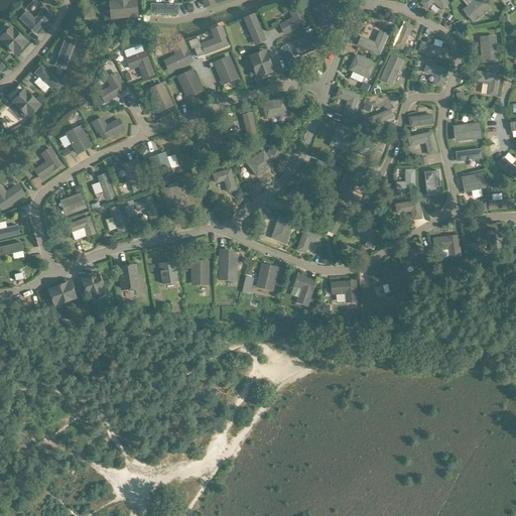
[(329,0),(311,8),(321,29),(327,27),(330,33),(342,28),(329,0)]
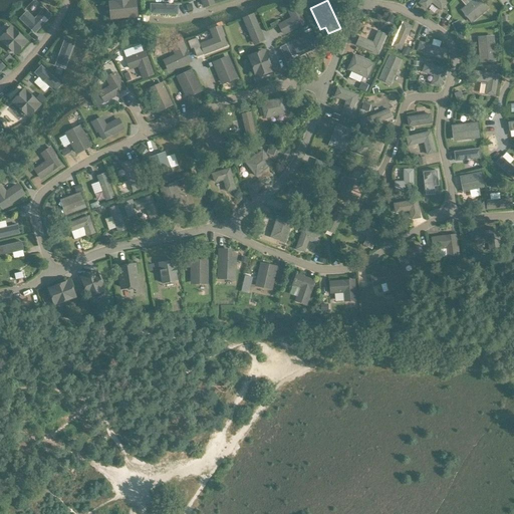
[(443,0),(421,0),(418,4),(426,10),(432,4),(441,11),(447,4),(443,0)]
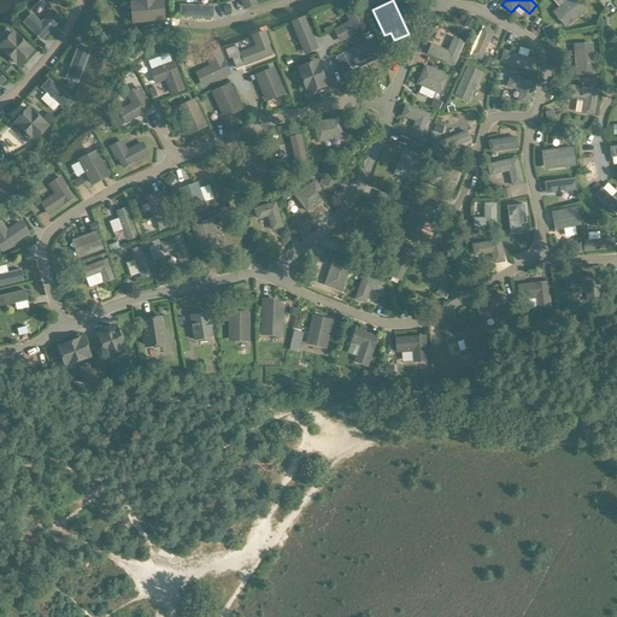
[(574,0),(569,0),(554,13),(565,28),(585,12),(574,0)]
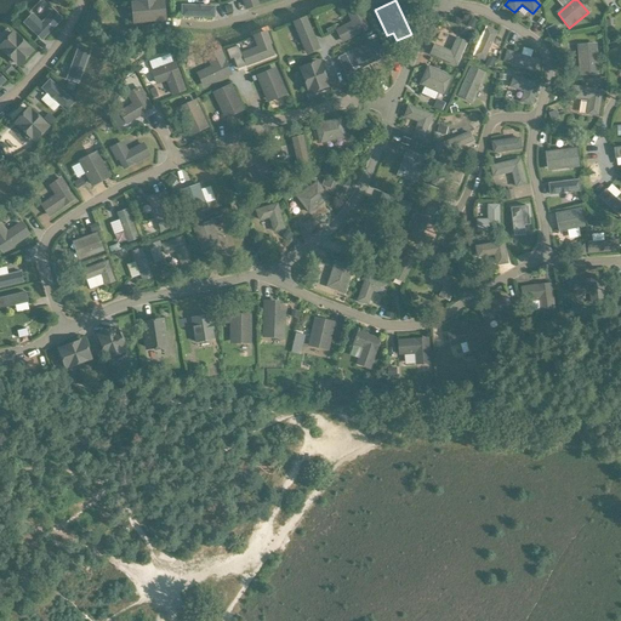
[(140,11),(134,11),(135,23),(149,21),(149,18),(164,16),(163,4),(155,4),(155,1),(140,4),(140,11)]
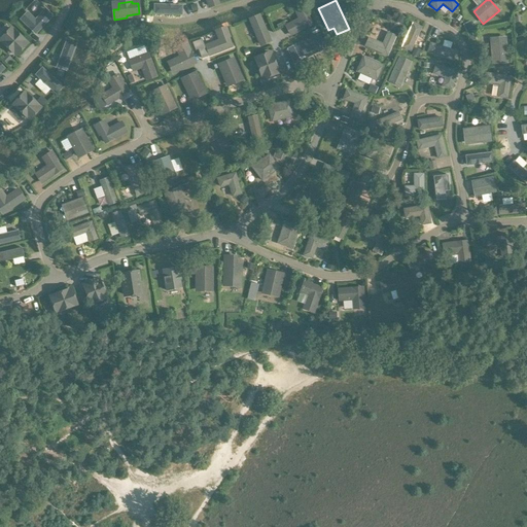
[(155,5),(154,14),(181,15),(182,6),(173,6),(172,5),(168,5),(167,6),(155,5)]
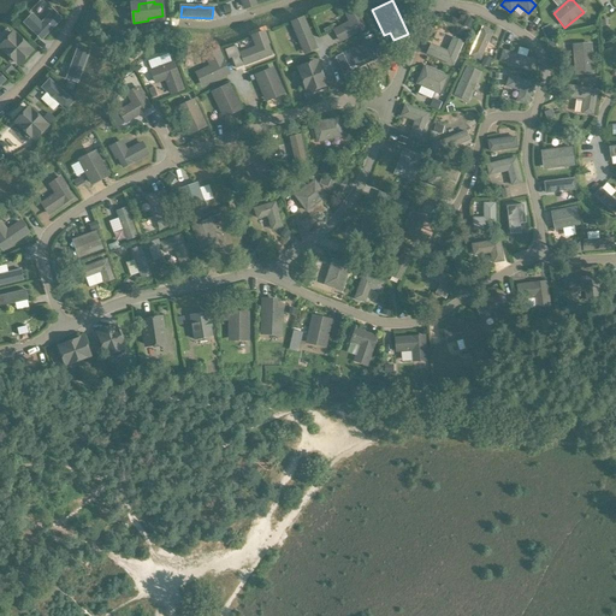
[(363,18),(357,6),(343,12),(348,22),(332,30),(339,43),(366,29),(361,19),(363,18)]
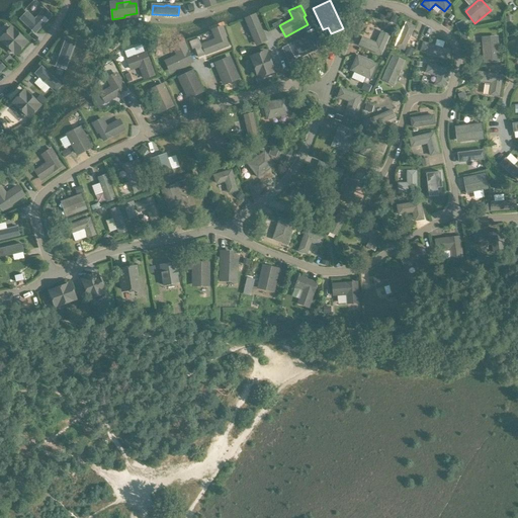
[(26,13),(20,19),(28,27),(29,25),(36,32),(52,16),(45,10),(34,20),(26,13)]
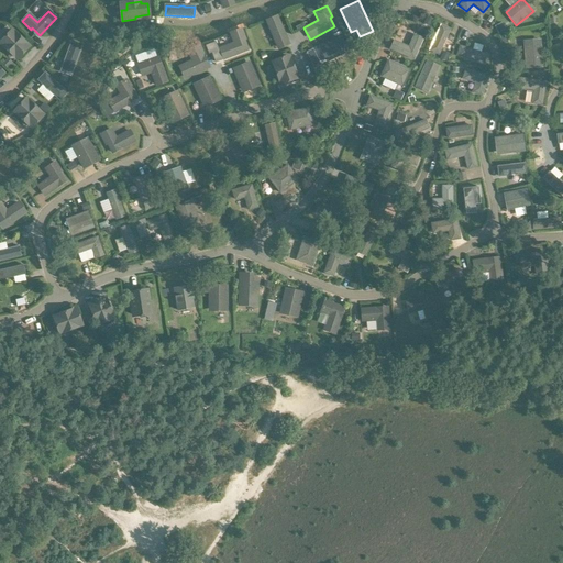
[(427,17),(423,23),(429,28),(433,20),(427,17)]
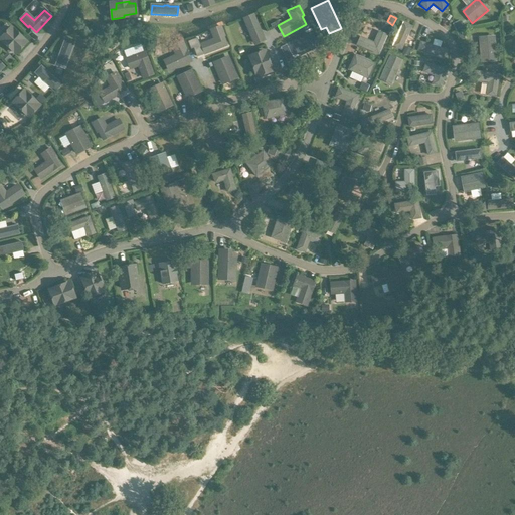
[(244,19),(243,20),(245,23),(246,24),(255,44),(263,40),(252,16),(248,18),(247,17),(244,19)]
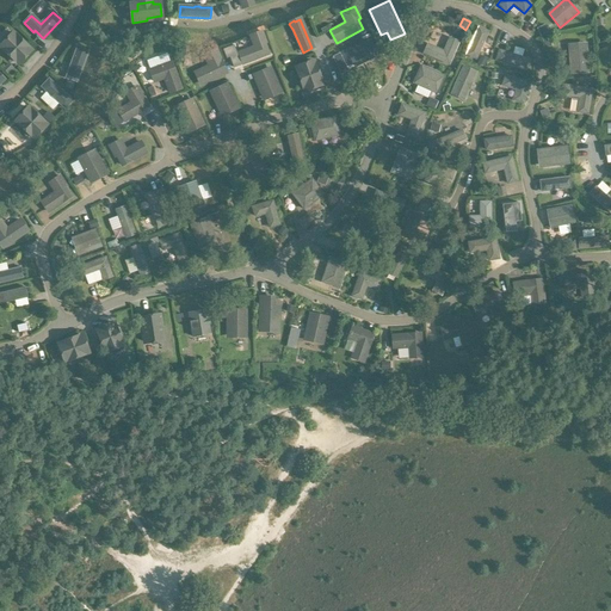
[(544,25),(537,29),(541,36),(548,32),(544,25)]
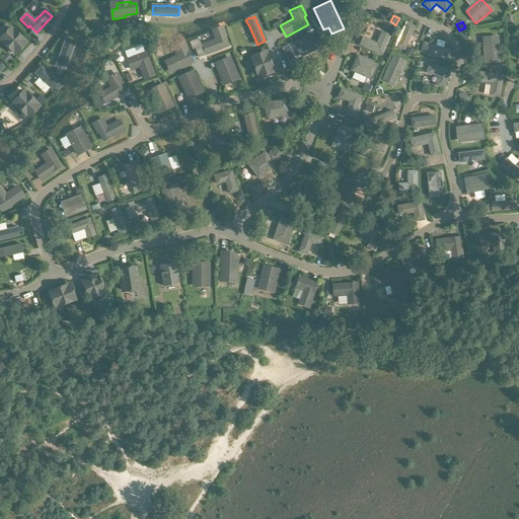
[(404,52),(416,27),(405,22),(394,48),(404,52)]
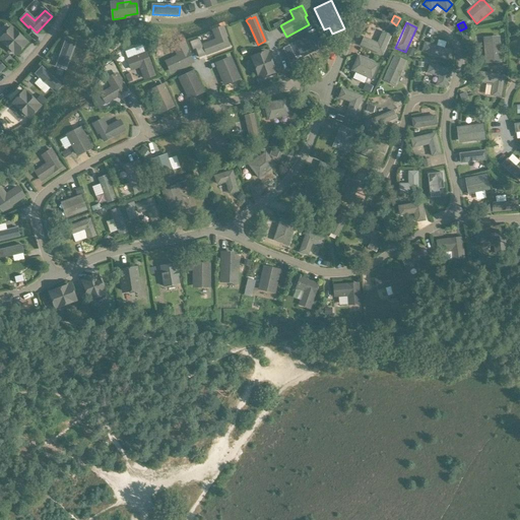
[(223,26),(211,30),(215,40),(201,45),(205,56),(230,47),(226,39),(228,38),(223,26)]
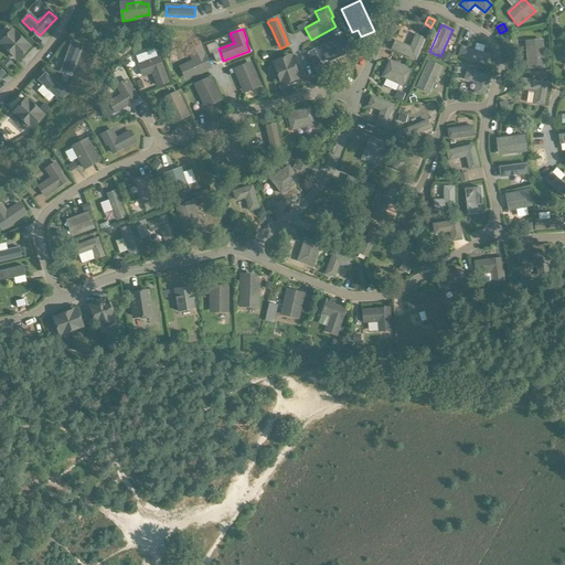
[(12,32),(1,44),(17,59),(29,48),(12,32)]
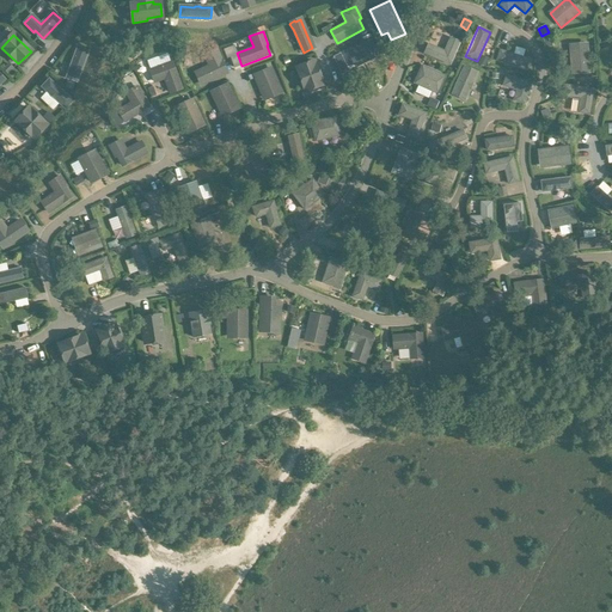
[(460,42),(450,38),(444,50),(428,43),(423,55),(450,67),(460,42)]
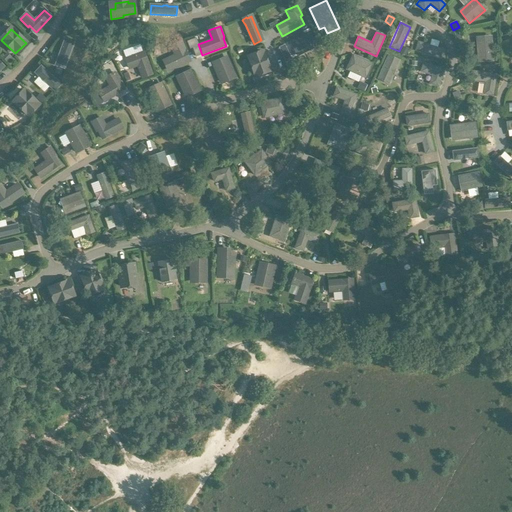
[(310,34),(292,43),(297,52),(296,53),(298,56),(299,56),(302,55),(302,54),(317,47),(310,34)]
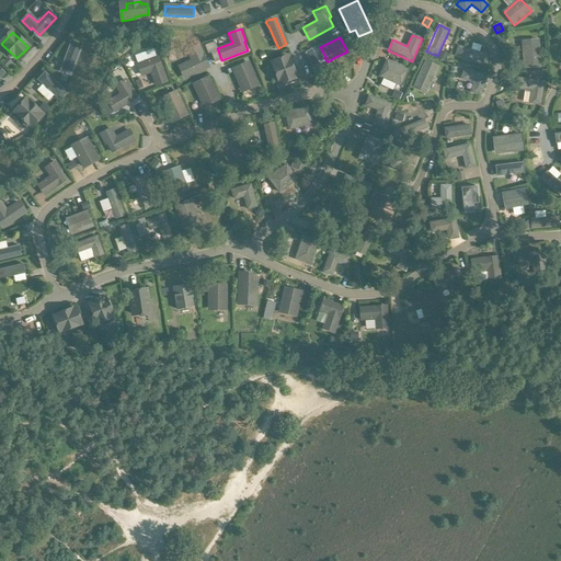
[(538,39),(521,42),(523,69),(540,68),(538,39)]
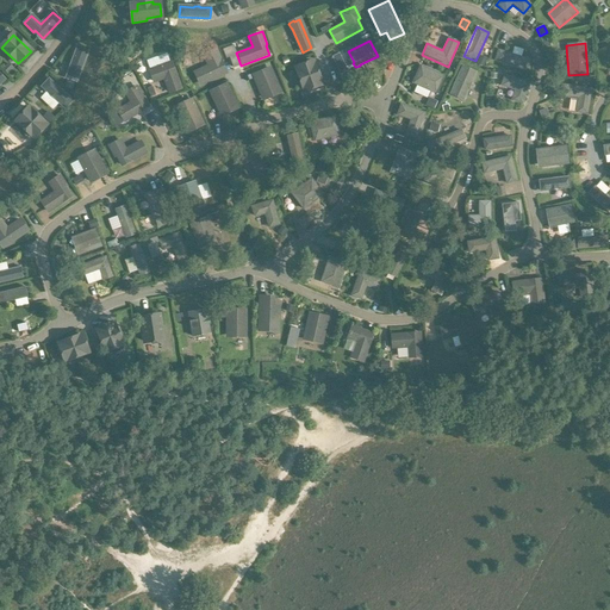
[(234,45),(223,50),(226,60),(229,57),(234,68),(241,66),(236,53),(234,45)]
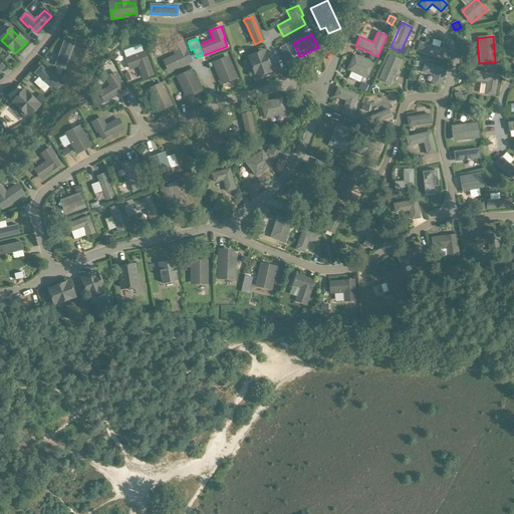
[(74,43),(65,40),(57,61),(56,61),(55,64),(56,66),(58,67),(59,67),(64,69),(74,43)]
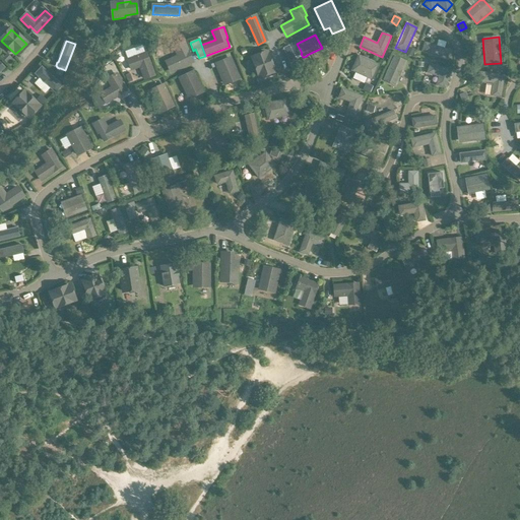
[(447,61),(450,51),(425,43),(421,53),(447,61)]
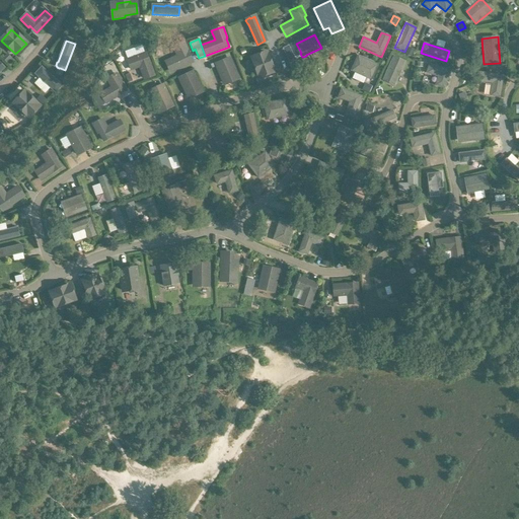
[(183,44),(174,48),(178,57),(166,63),(170,71),(191,62),(186,54),(188,53),(183,44)]
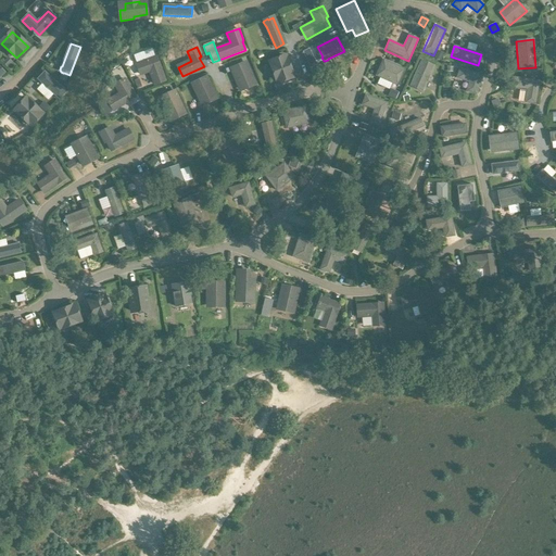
[(154,57),(151,50),(143,52),(147,60),(154,57)]
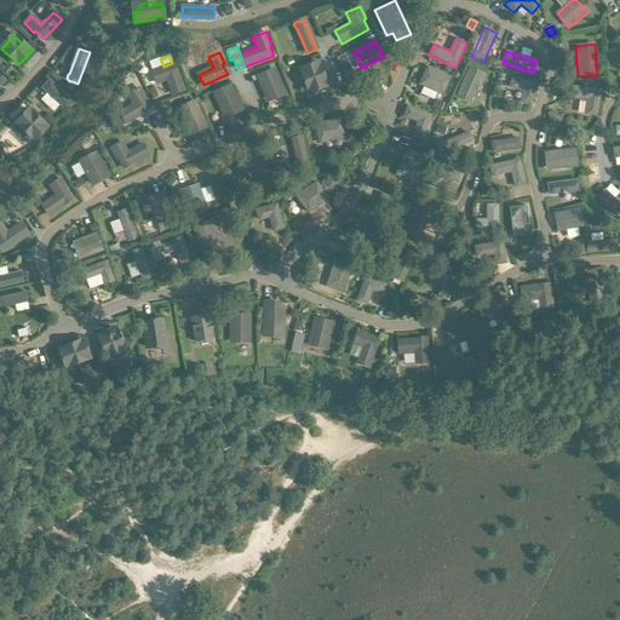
[(488,57),(484,65),(491,68),(494,59),(488,57)]
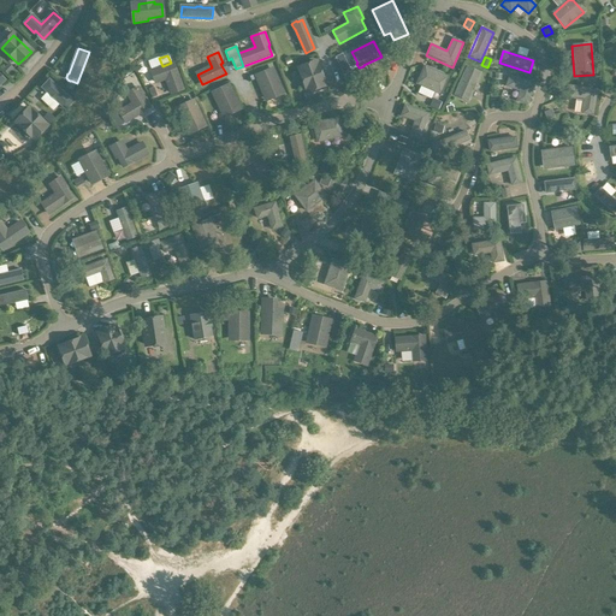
[(163,66),(149,71),(154,86),(165,82),(170,96),(184,90),(175,61),(171,63),(163,66)]
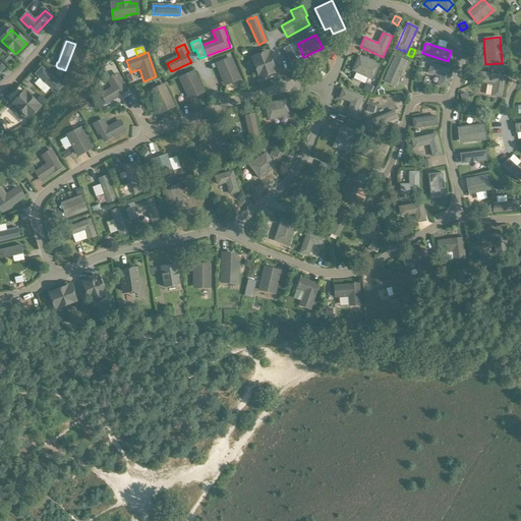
[(268,53),(253,58),(259,77),(274,72),(268,53)]
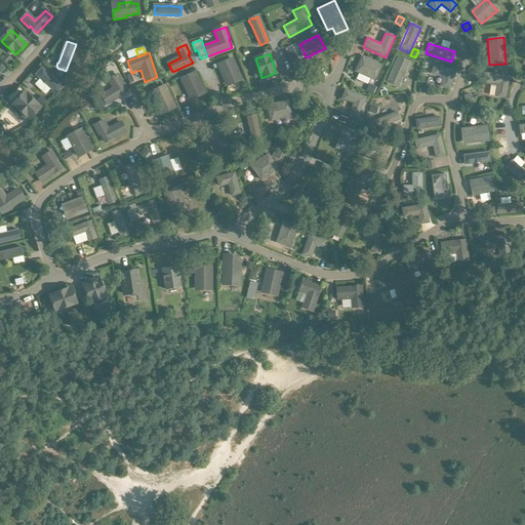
[(7,54),(2,59),(7,65),(12,58),(7,54)]
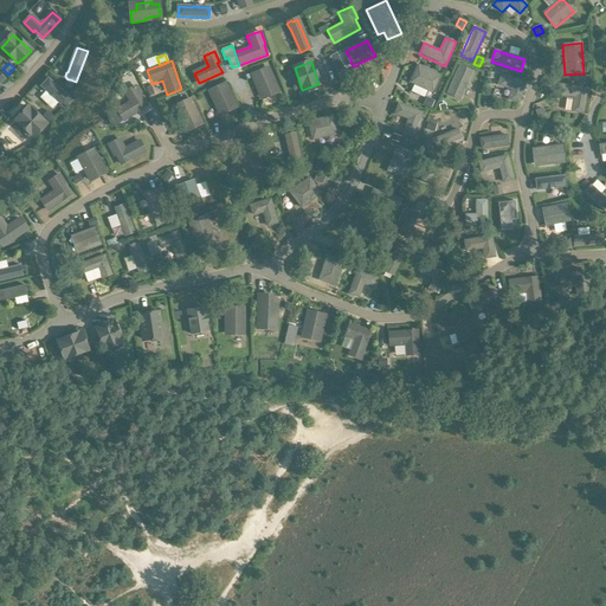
[(433,94),(442,76),(418,65),(410,83),(433,94)]
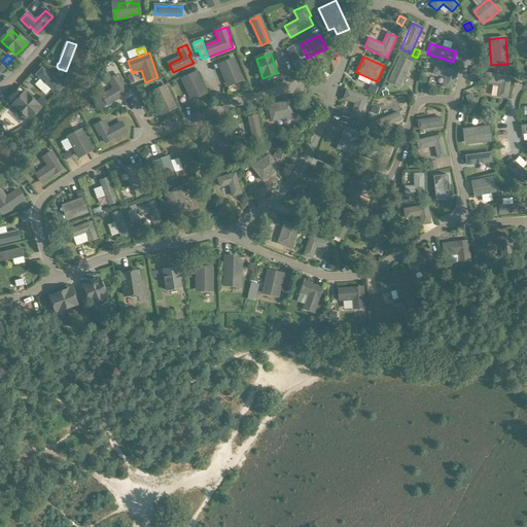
[(398,57),(388,81),(400,88),(412,63),(398,57)]
